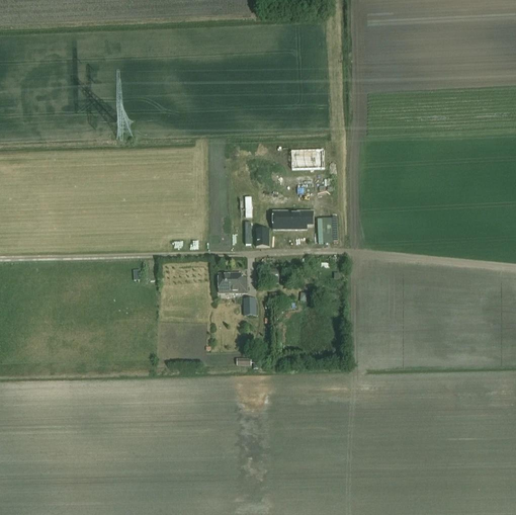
[(271,212),(271,229),(298,229),(297,226),(305,225),(305,211),(271,212)]
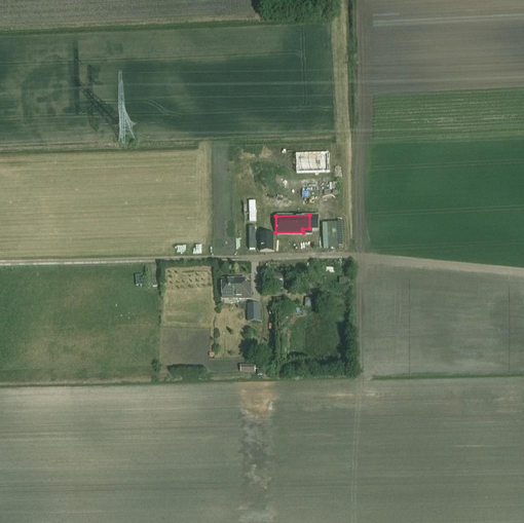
[(267,234),(255,234),(256,250),(267,250),(267,234)]
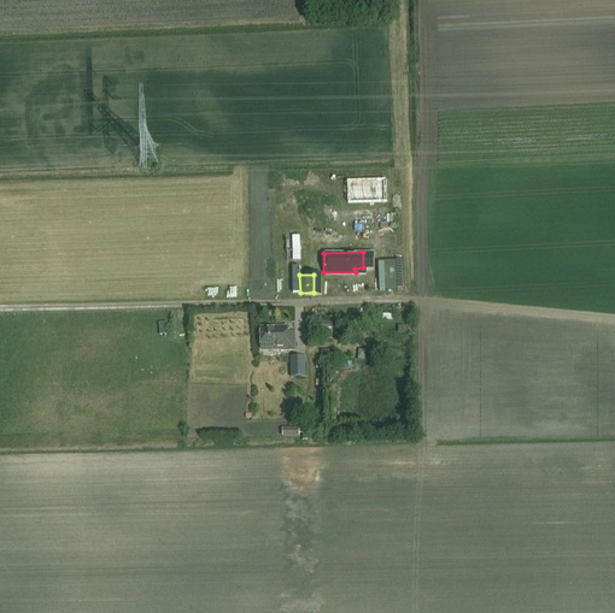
[(331,323),(317,323),(317,336),(331,336),(331,323)]
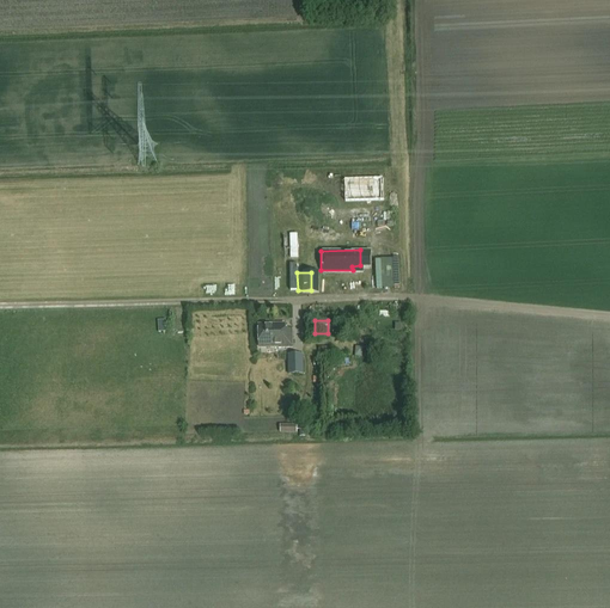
[(267,323),(257,323),(257,345),(291,345),(291,329),(284,329),(284,321),(267,321),(267,323)]
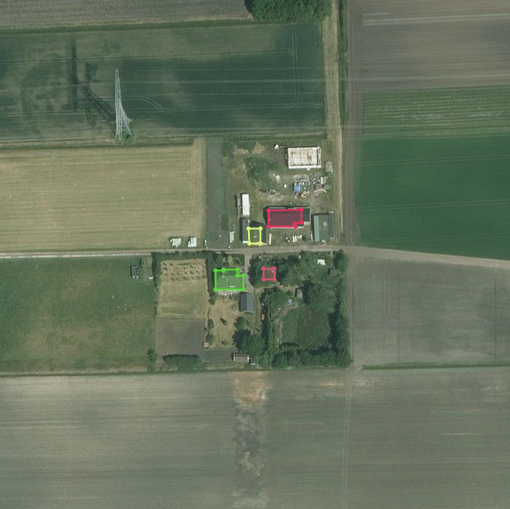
[(239,332),(235,336),(240,341),(244,336),(239,332)]
